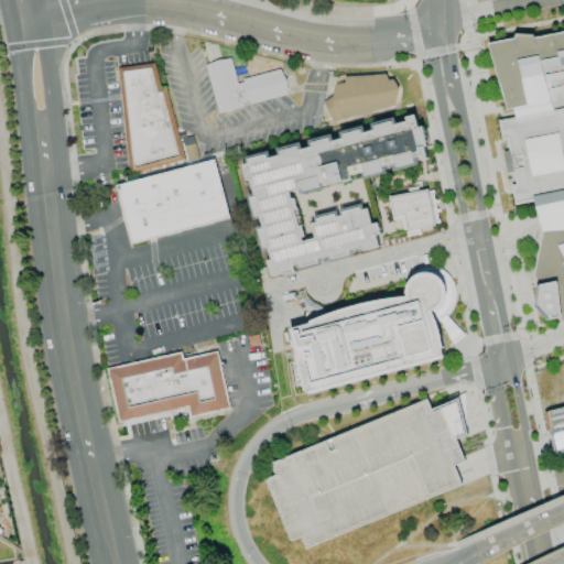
[(487,44),(506,109),(512,108),(514,119),(497,121),(500,140),(507,140),(509,151),(502,151),(506,174),(513,172),(516,184),(511,185),(514,204),(532,201),(542,232),(533,274),(539,285),(535,285),(533,306),(544,320),(560,317),(560,321),(563,320),(563,32),(533,39),(532,35),(516,33),(512,39),(487,44)]
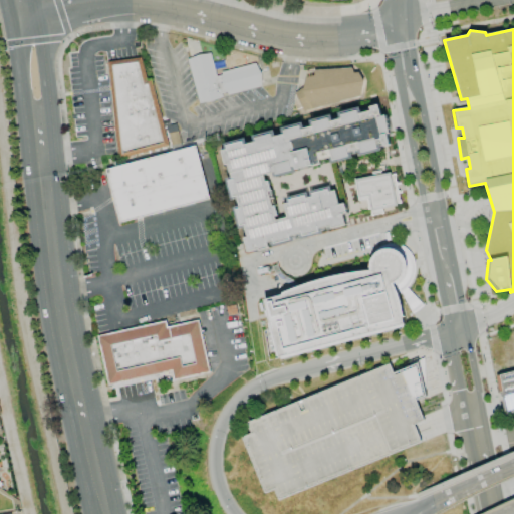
[(187,58),(209,53),(215,76),(221,75),(220,72),(253,63),(260,85),(198,102),(187,58)]
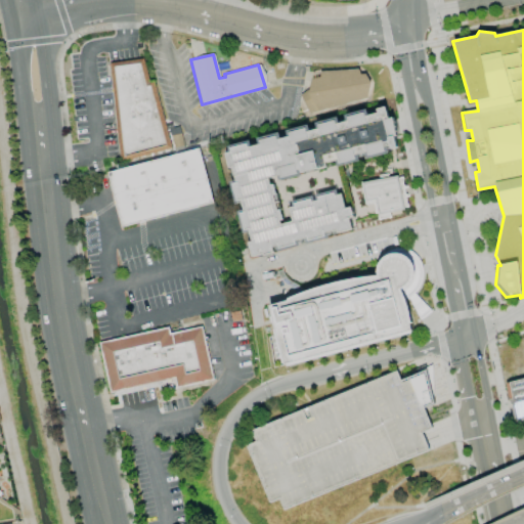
[(108,63),(120,156),(170,148),(169,137),(162,138),(154,79),(146,80),(144,58),(108,63)]
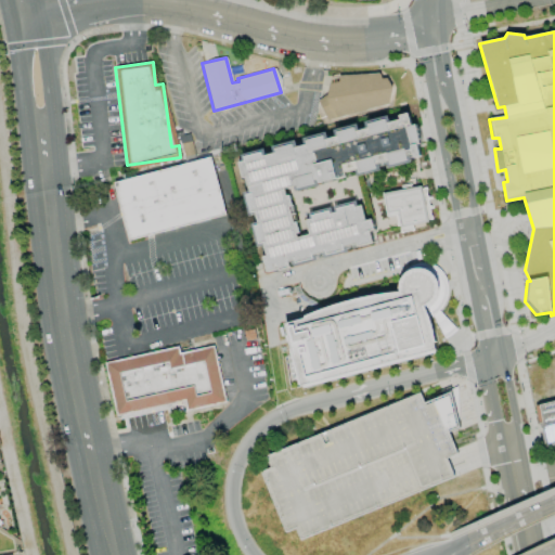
[(396,105),(401,88),(388,73),(345,77),(324,102),(332,120),(396,105)]
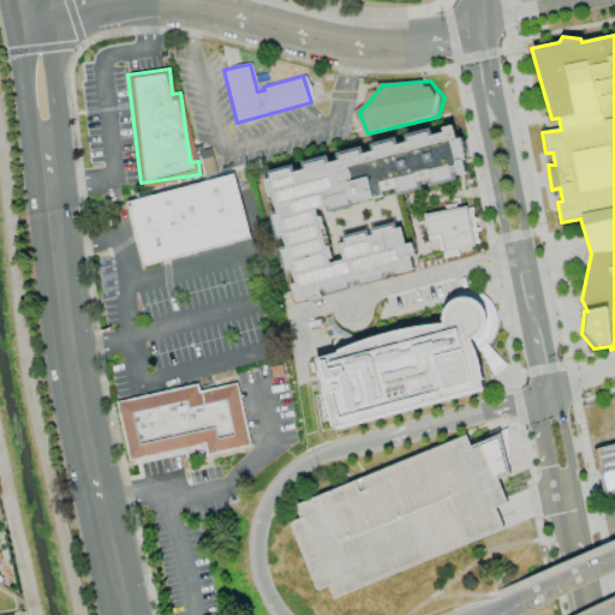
[(264,172),(274,214),(272,215),(276,236),(282,233),(286,248),(284,249),(292,284),(291,284),(293,299),(416,270),(410,243),(404,245),(399,224),(338,238),(342,261),(330,263),(318,209),(467,174),(459,137),(455,138),(452,125),(404,137),(404,139),(264,172)]
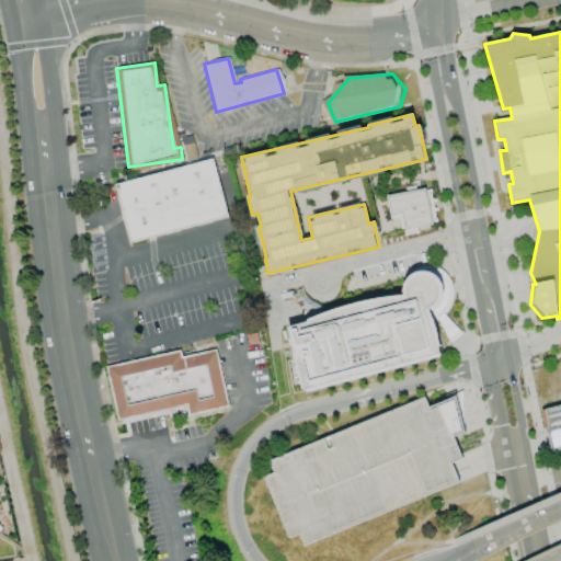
[(122,184),(139,240),(236,216),(219,158),(122,184)]
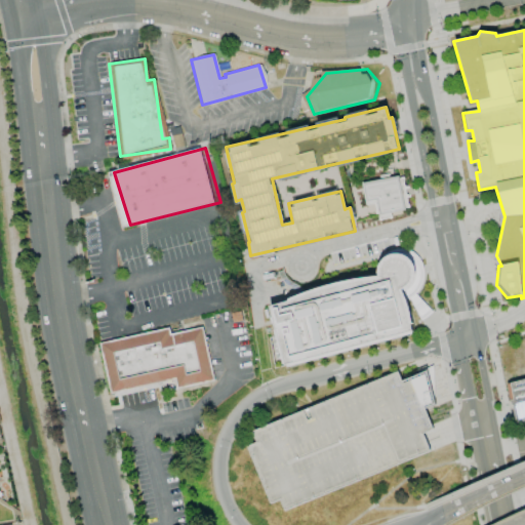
[(361,183),(364,204),(375,203),(378,219),(391,218),(390,212),(405,210),(401,176),(361,183)]
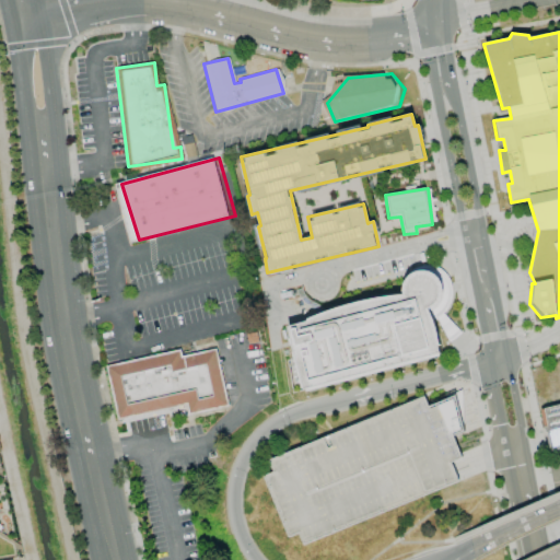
[(441,361),(431,306),(452,303),(446,269),(401,278),(405,296),(288,318),(301,387),(441,361)]
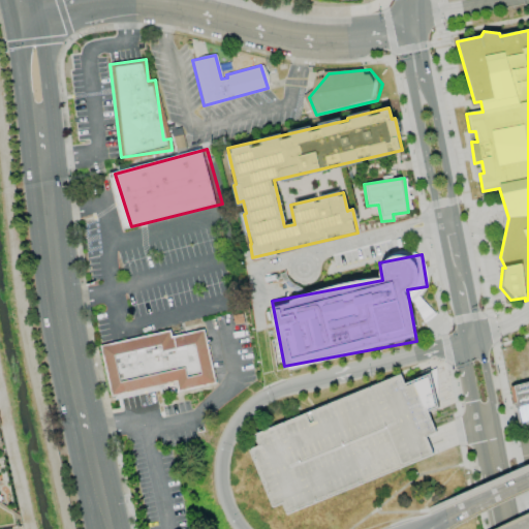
[(169,332),(100,344),(110,395),(176,383),(178,391),(214,384),(205,330),(170,336),(169,332)]
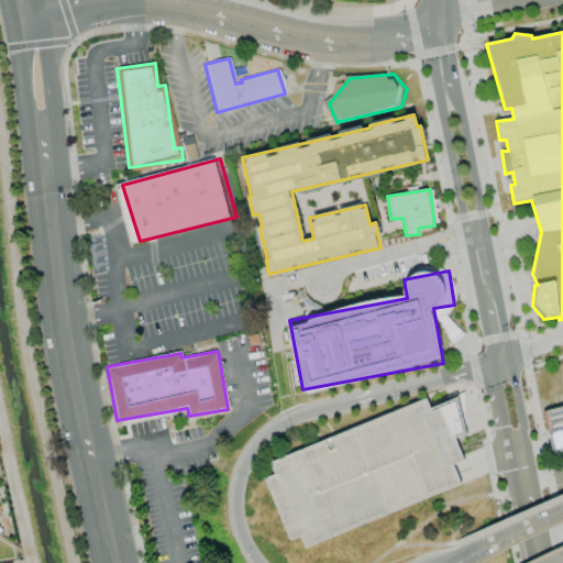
[(423,399),(429,409),(457,398),(464,433),(454,438),(463,460),(451,463),(460,483),(304,549),(299,538),(288,541),(263,481),(274,476),(269,463),(423,399)]
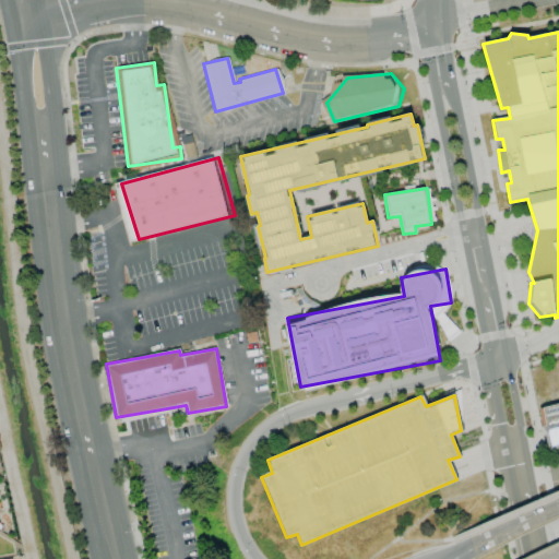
[(558,403),(538,408),(547,450),(558,447),(558,403)]
